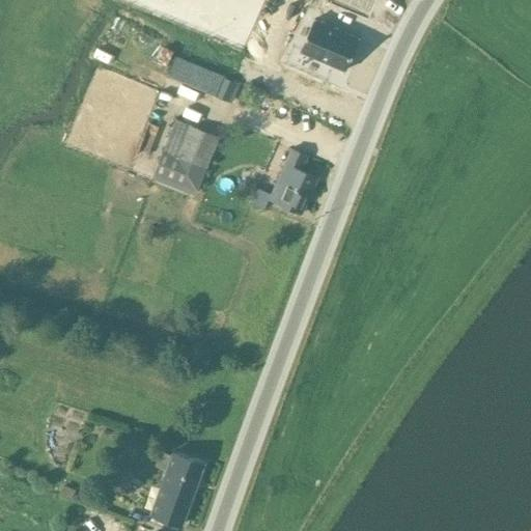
[(388,33),(402,1),(400,0),(323,0),(322,3),(388,33)]
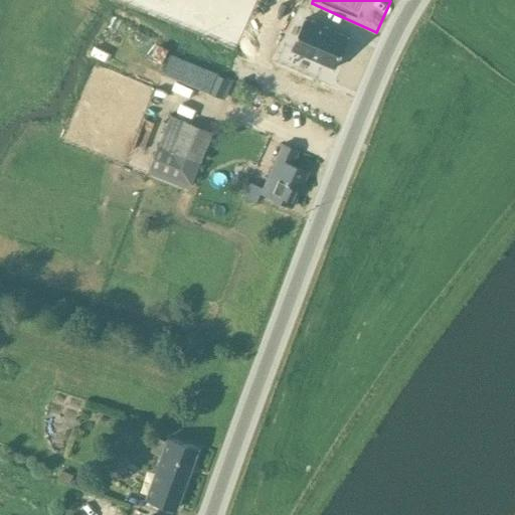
[(305,18),(292,48),(336,68),(349,37),(305,18)]
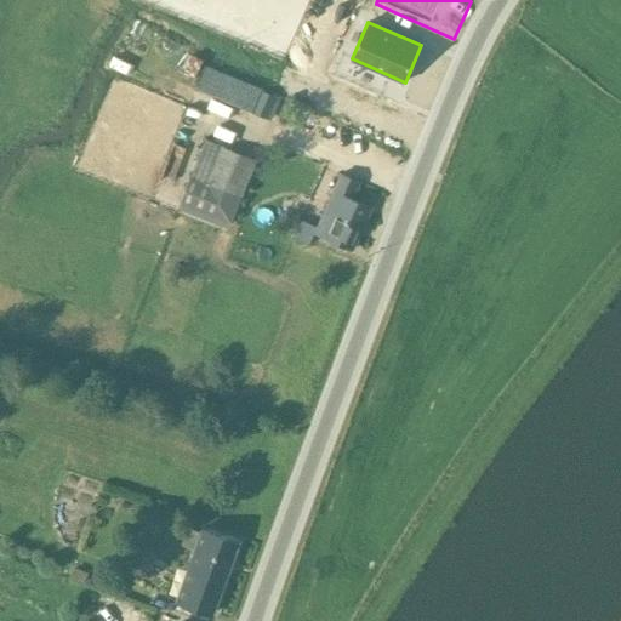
[(206,64),(195,90),(252,113),(262,87),(206,64)]
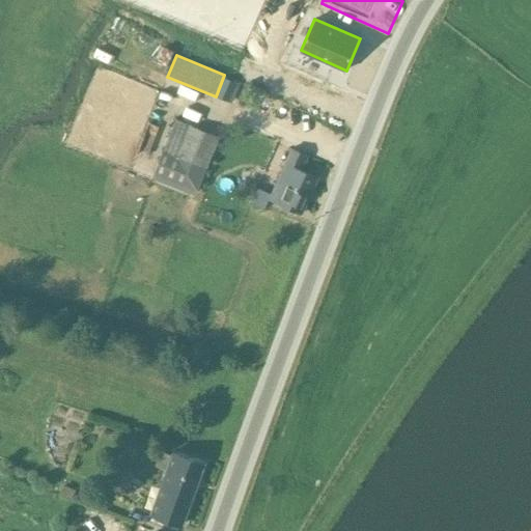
[(224,78),(217,95),(232,103),(240,84),(224,78)]
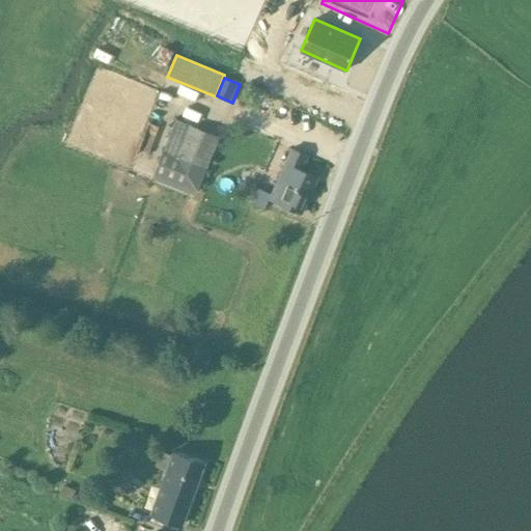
[(196,196),(220,136),(191,124),(177,159),(163,152),(152,178),(196,196)]
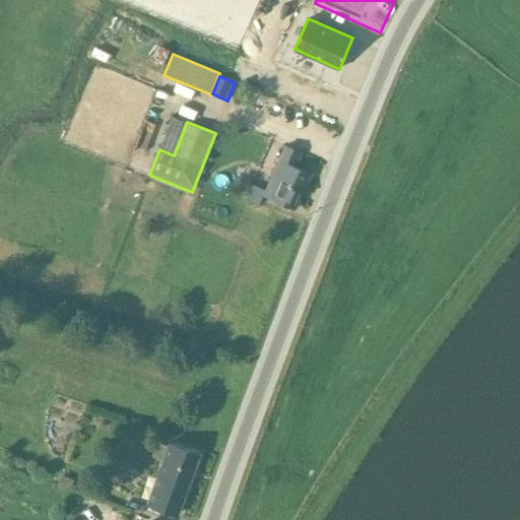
[(284,145),(262,194),(297,208),(312,174),(296,167),(302,152),(284,145)]
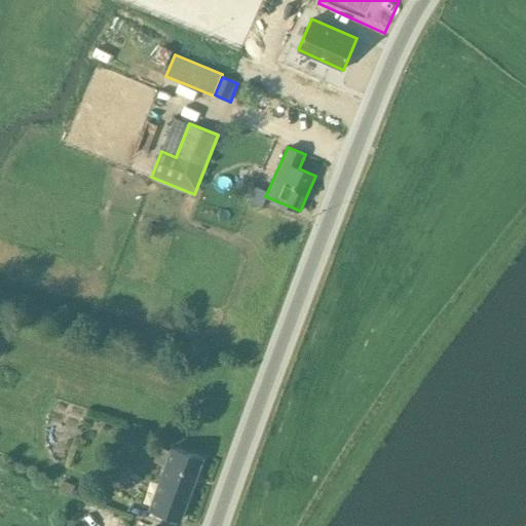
[(172,446),(149,509),(181,520),(203,457),(172,446)]
